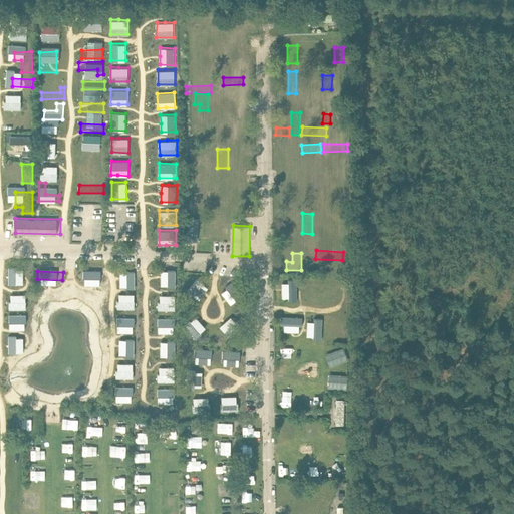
[(161,274),(161,284),(178,284),(178,274),(161,274)]
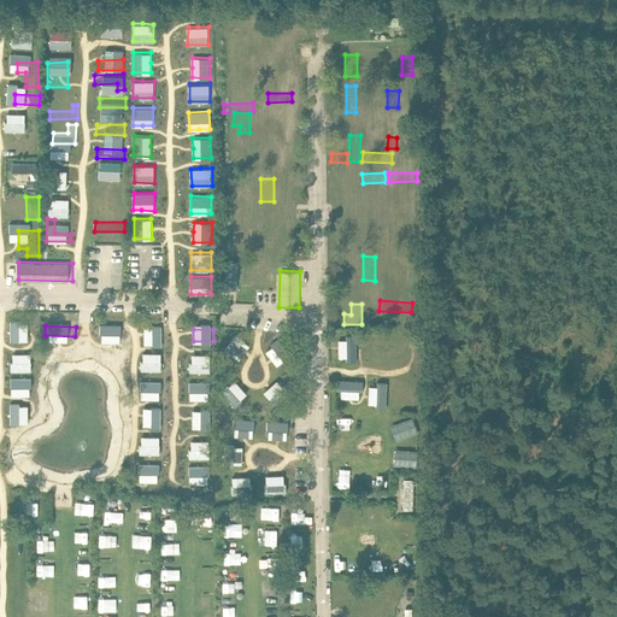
[(383,344),(412,342),(411,331),(383,333),(383,344)]
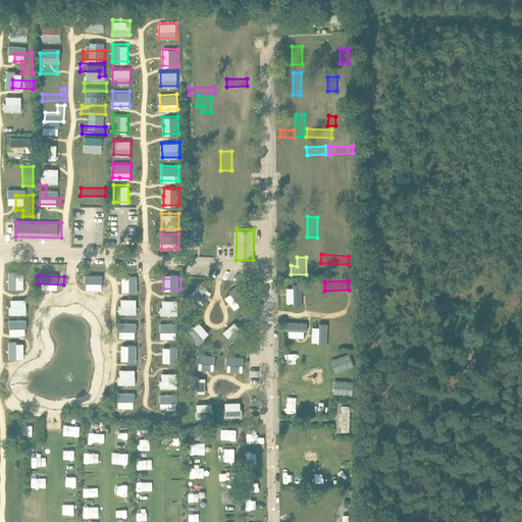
[(303,306),(303,283),(293,283),(292,305),(303,306)]
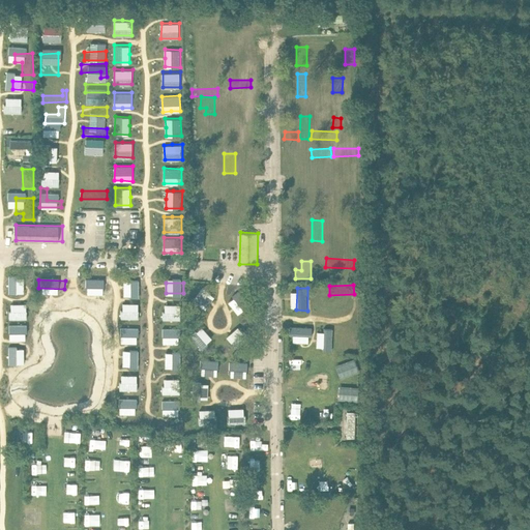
[(16,291),(16,299),(31,300),(31,291),(16,291)]
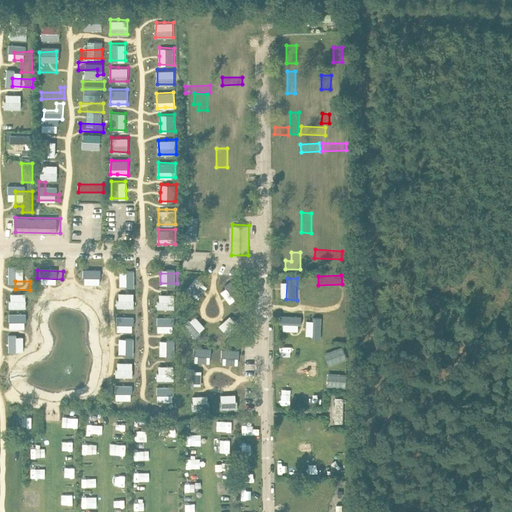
[(302,300),(312,300),(312,281),(302,281),(302,300)]
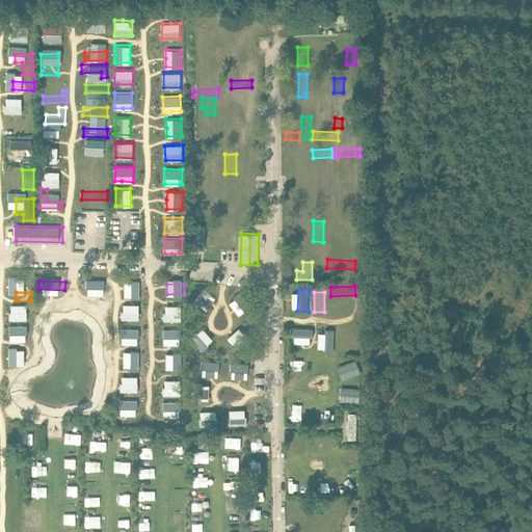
[(184,301),(184,295),(164,294),(163,313),(176,313),(176,301),(184,301)]
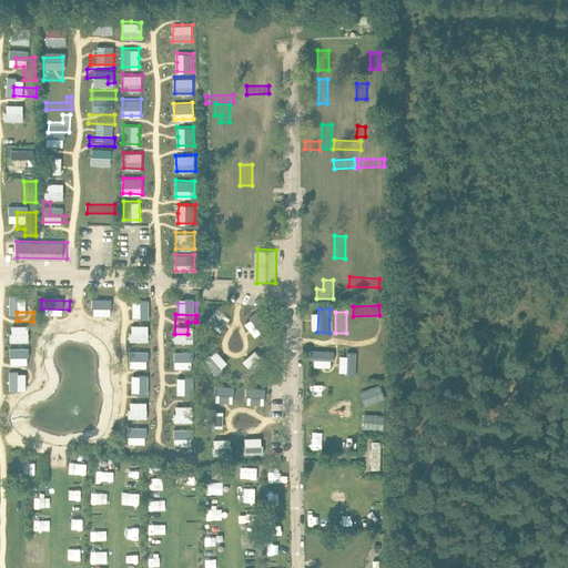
[(13,345),(37,345),(37,335),(13,336),(13,345)]
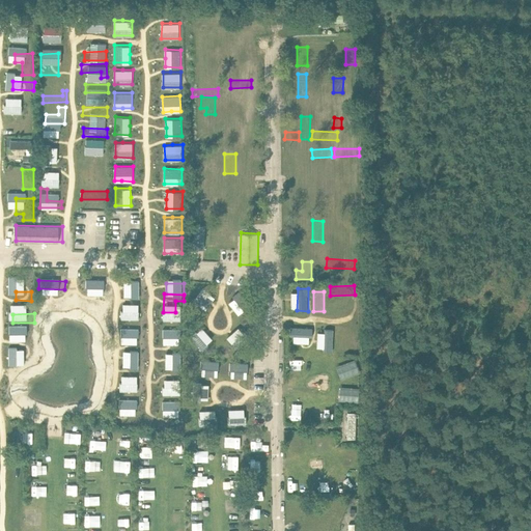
[(107,324),(107,314),(83,315),(83,325),(107,324)]
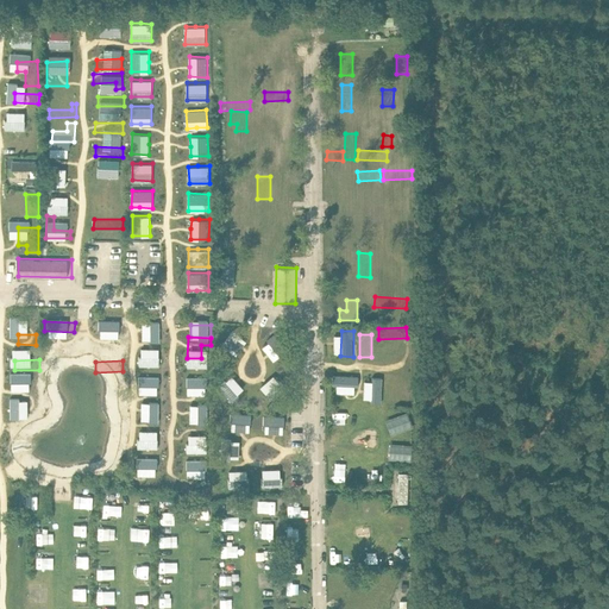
[(184,370),(209,370),(209,360),(184,362),(184,370)]
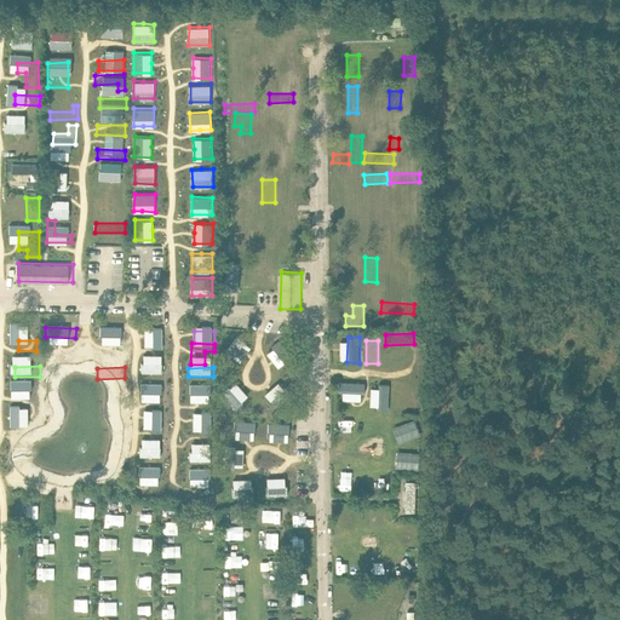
[(148,378),(148,388),(164,388),(164,378),(148,378)]
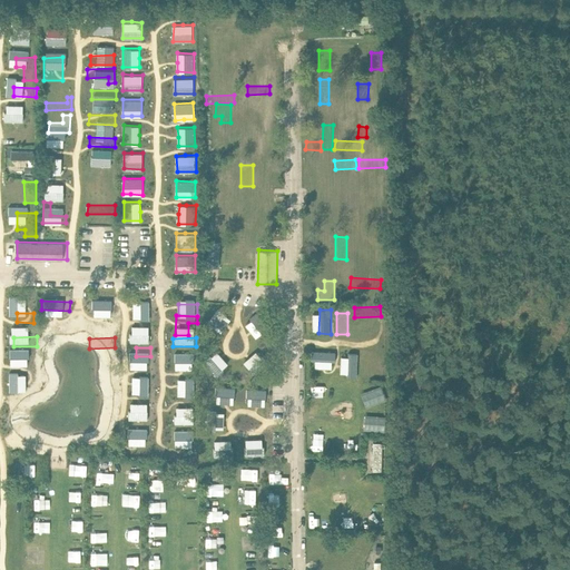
[(70,357),(69,349),(55,349),(55,357),(70,357)]
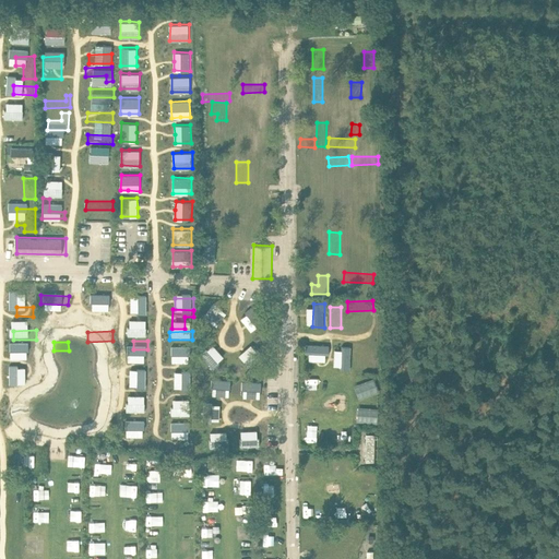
[(352,370),(353,346),(342,346),(341,370),(352,370)]
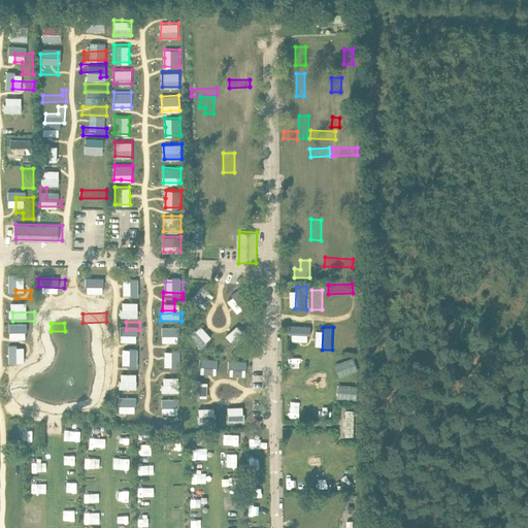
[(11,334),(11,341),(32,341),(32,333),(11,334)]
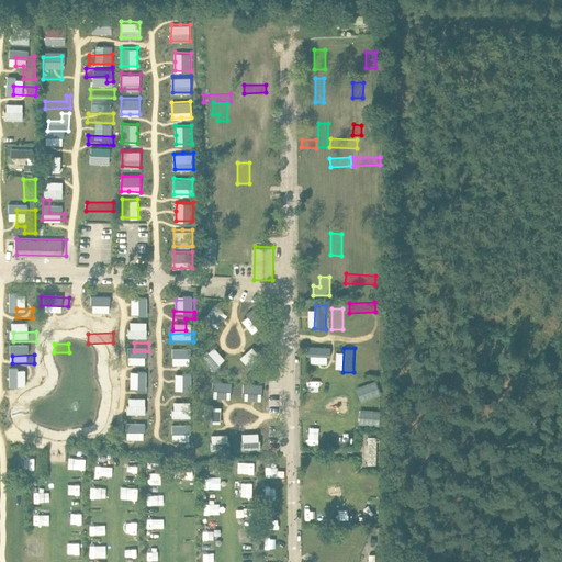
[(167,368),(189,369),(190,357),(167,356),(167,368)]
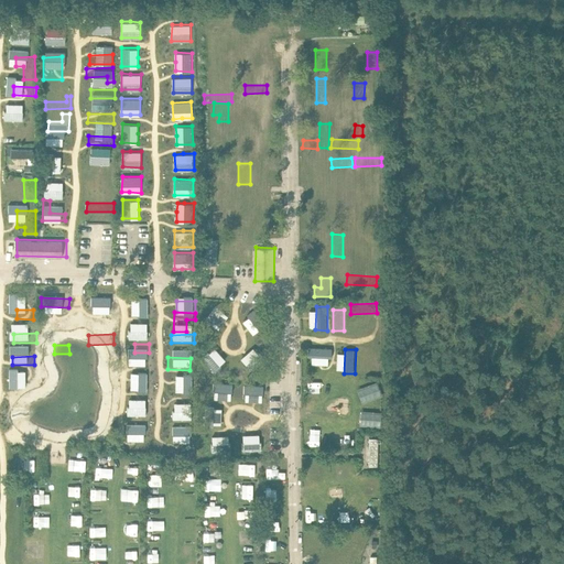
[(69,375),(69,365),(42,366),(42,375),(69,375)]
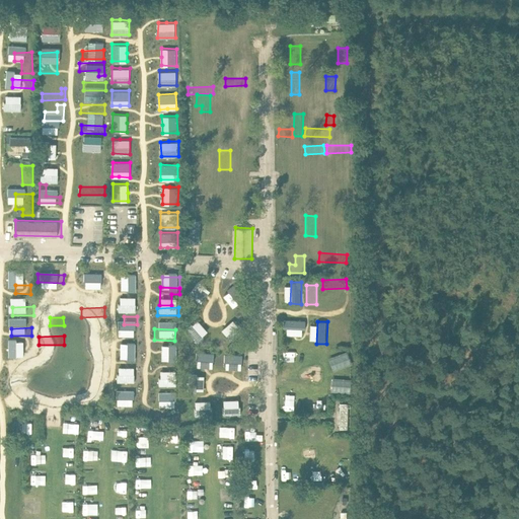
[(331,336),(331,344),(353,344),(353,336),(331,336)]
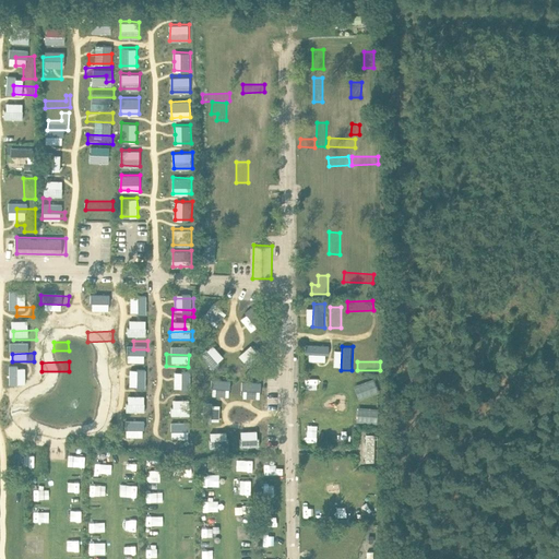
[(26,387),(22,387),(21,396),(37,397),(37,376),(26,376),(26,387)]
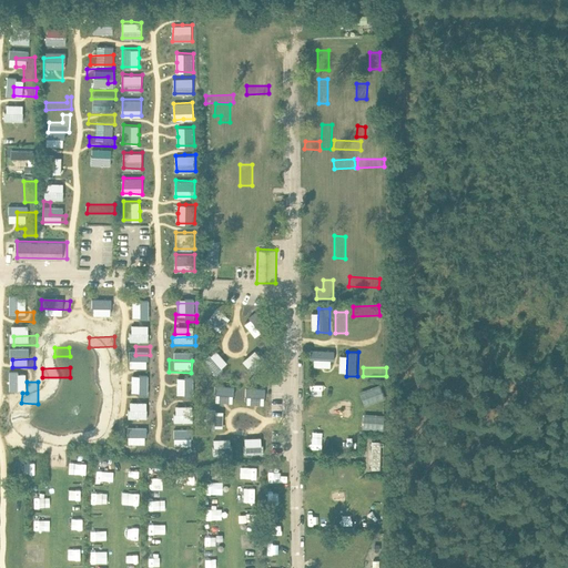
[(169,396),(182,396),(182,389),(192,389),(192,383),(169,382),(169,396)]
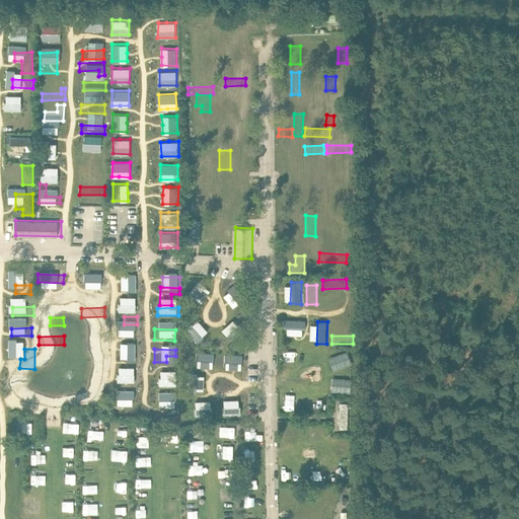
[(83,359),(103,359),(103,351),(84,350),(83,359)]
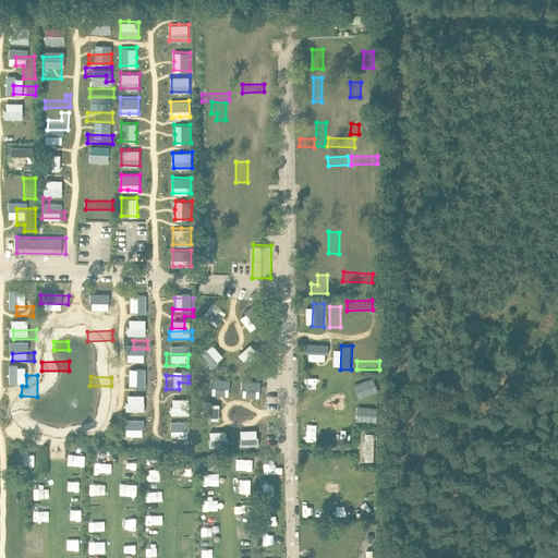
[(237,377),(237,388),(245,389),(245,377),(237,377)]
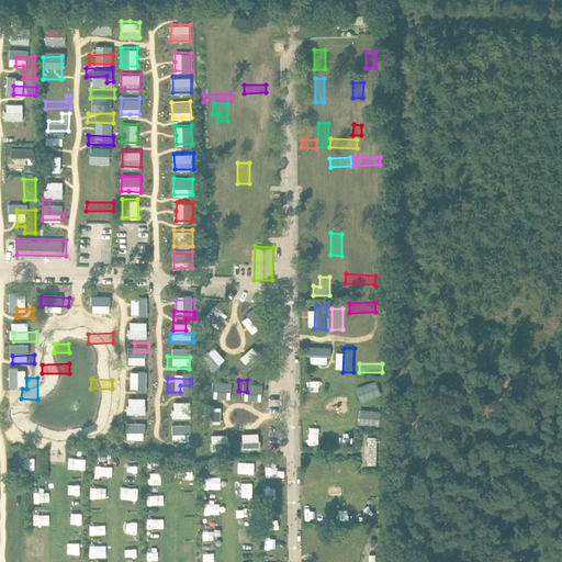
[(379,380),(358,385),(362,401),(383,395),(379,380)]
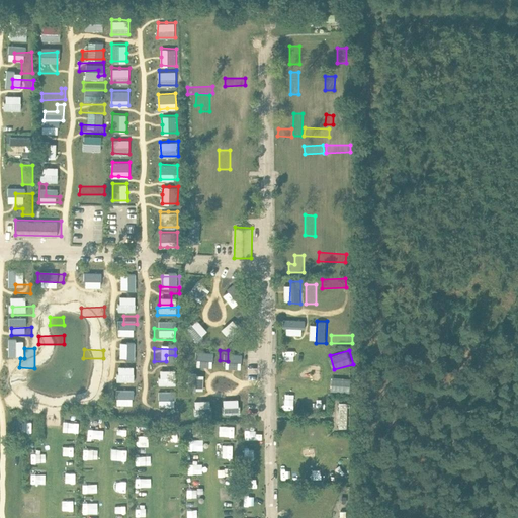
[(232,354),(232,370),(251,370),(251,361),(243,362),(243,354),(232,354)]
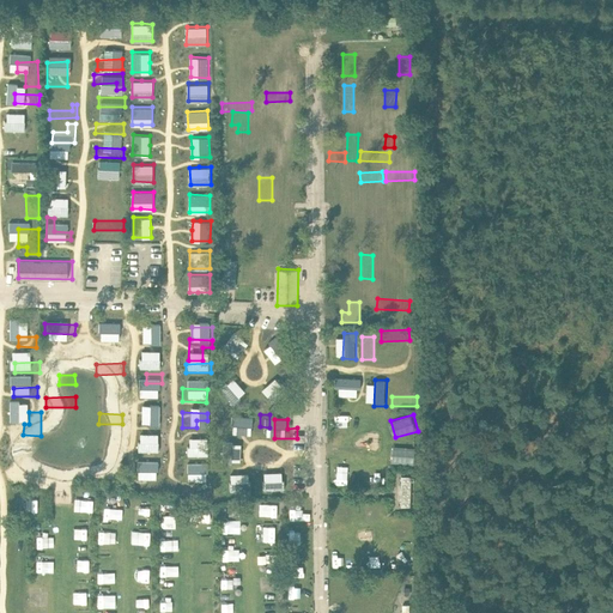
[(48,428),(48,438),(78,438),(78,429),(48,428)]
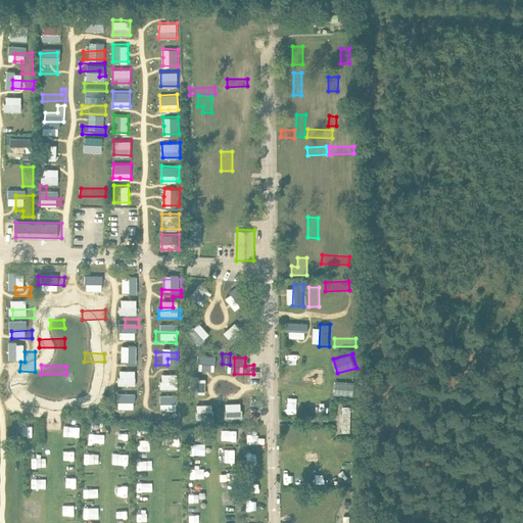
[(174,383),(174,374),(154,374),(154,383),(174,383)]
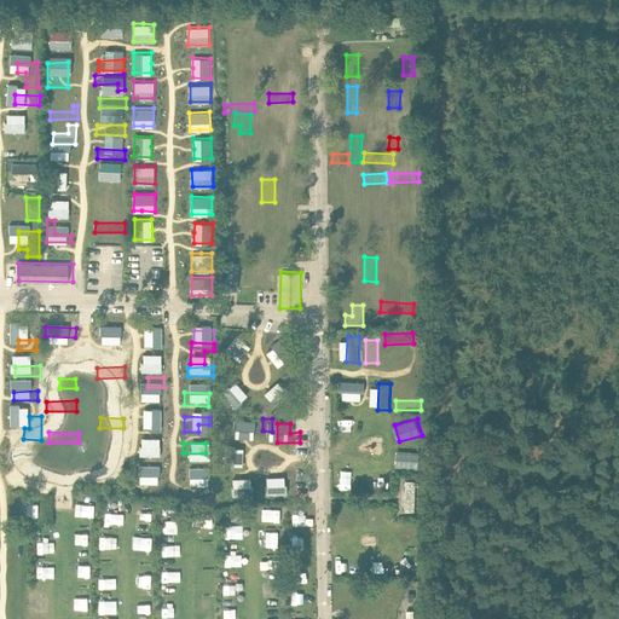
[(35,460),(61,461),(62,450),(35,449),(35,460)]
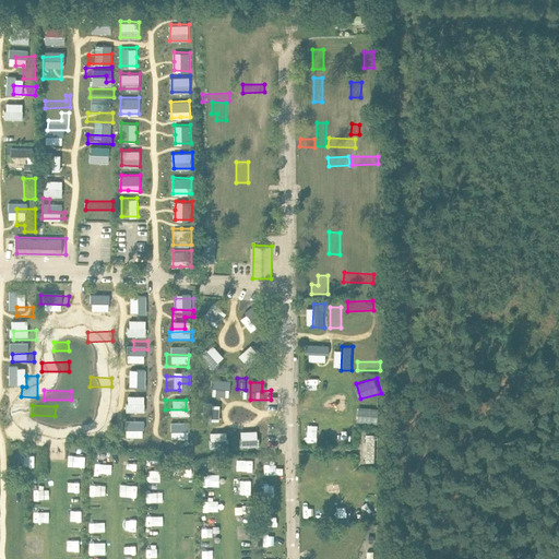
[(6,421),(14,429),(27,415),(19,407),(6,421)]
